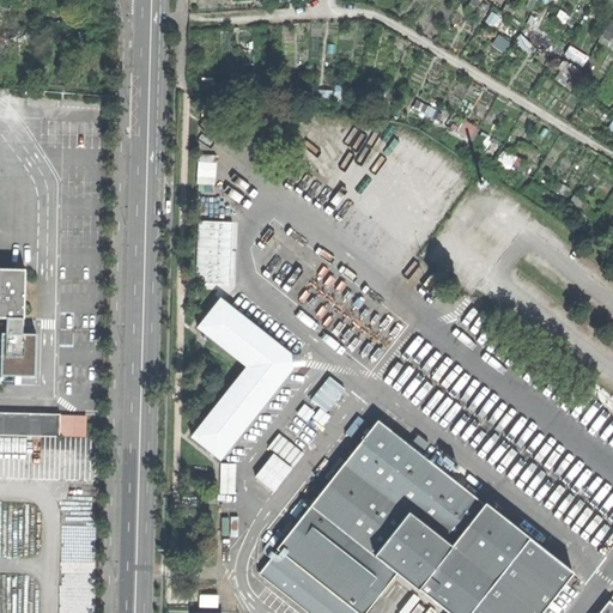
[(220,176),(220,161),(201,161),(201,176),(220,176)]
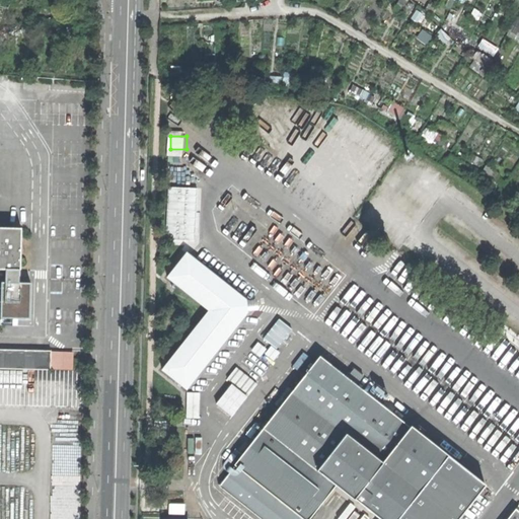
[(202,224),(202,187),(173,187),(173,200),(190,200),(190,224),(202,224)]
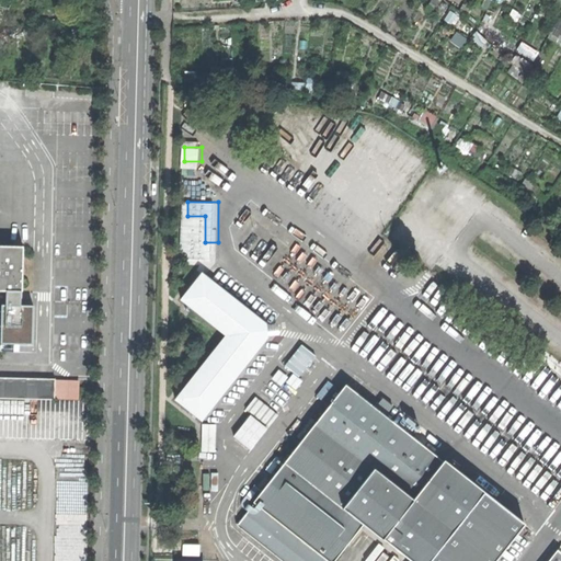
[(0,292),(22,293),(22,272),(23,248),(0,247),(0,292)]
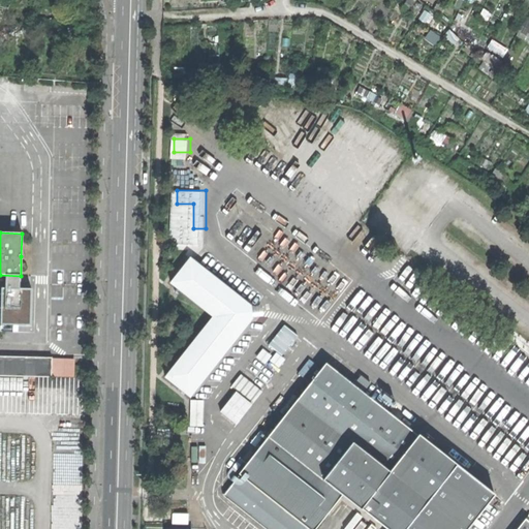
[(176,246),(189,256),(192,251),(180,241),(176,246)]
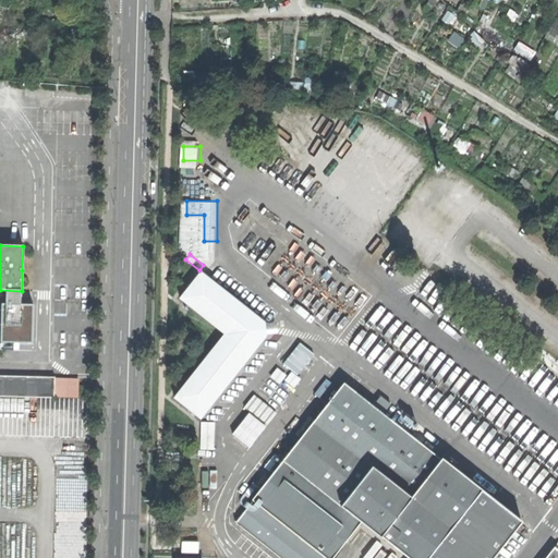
[(173,399),(199,419),(267,335),(265,325),(201,273),(179,299),(225,335),(173,399)]
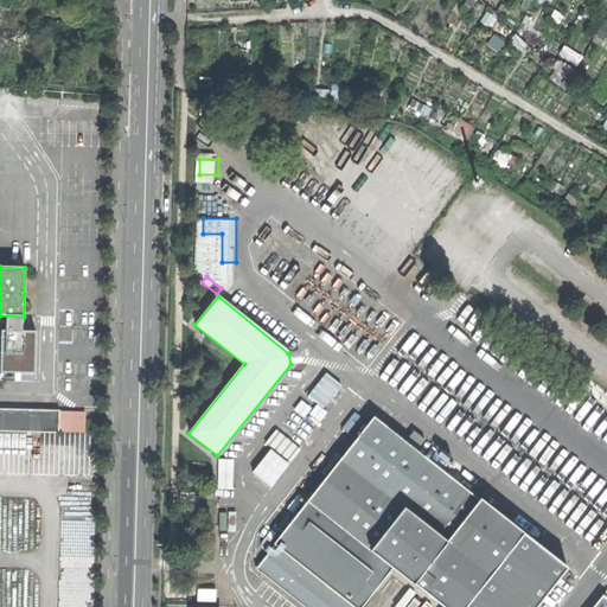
[(59,410),(0,409),(0,432),(59,433),(59,410)]
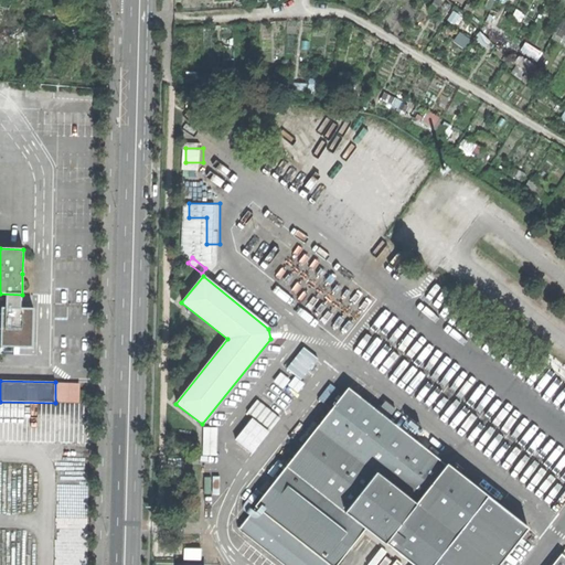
[(93,384),(63,384),(63,394),(78,394),(78,390),(93,390),(93,384)]
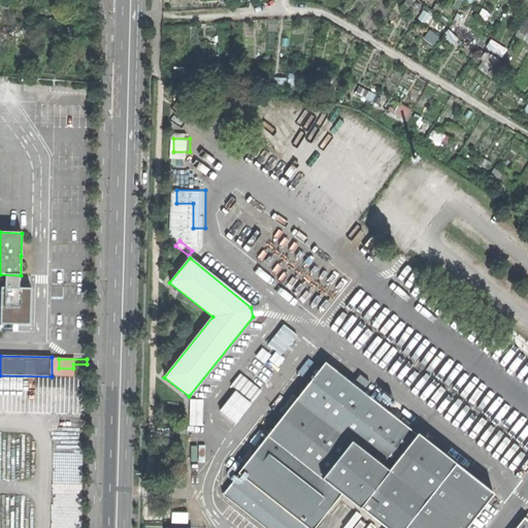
[(416,434),(325,363),(239,472),(241,474),(225,495),(266,527),(314,527),(340,493),(359,507),(360,505),(387,527),(464,527),(492,492),(429,442),(432,437),(424,431),(421,435),(417,432),(416,434)]
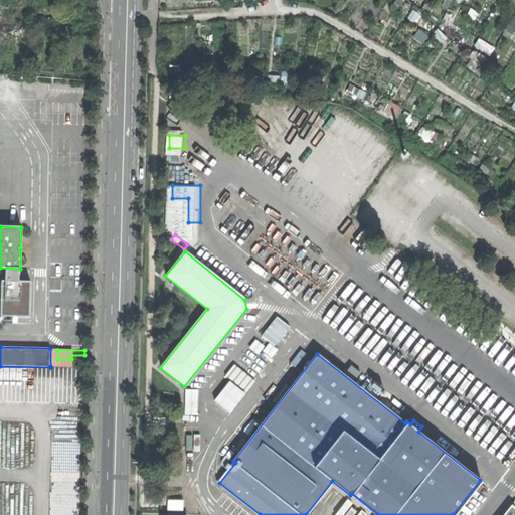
[(184,415),(197,415),(197,390),(185,390),(184,415)]
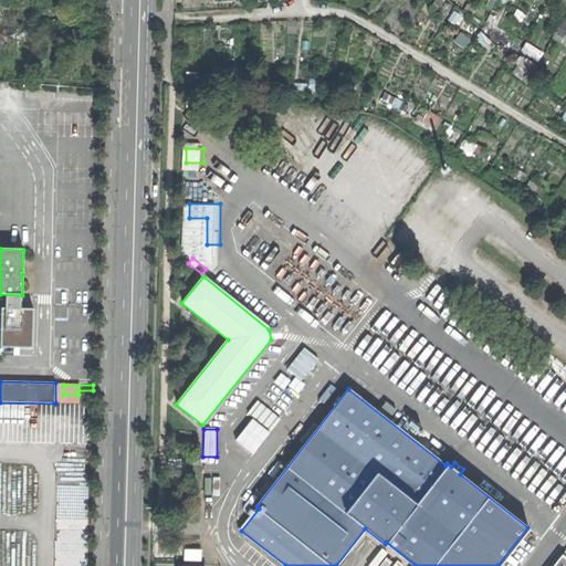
[(181,460),(167,460),(167,469),(181,469),(181,460)]
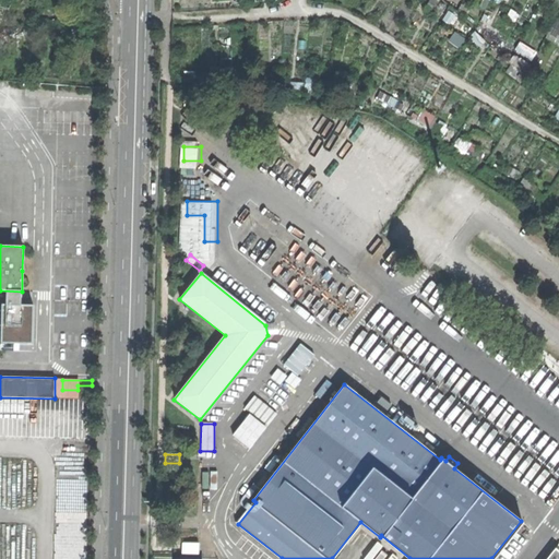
[(182,550),(201,551),(201,539),(182,539),(182,550)]
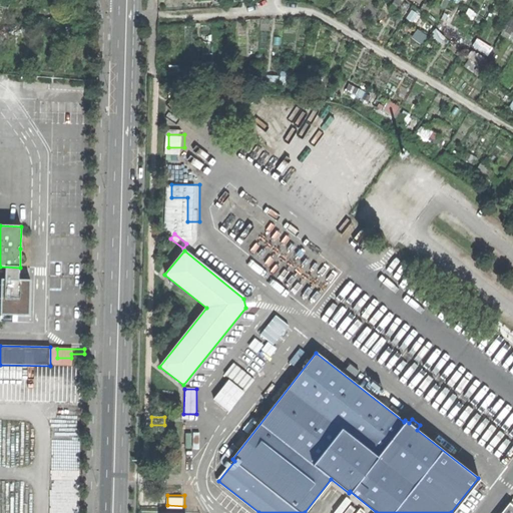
[(512,512),(512,504),(510,502),(501,512),(512,512)]
